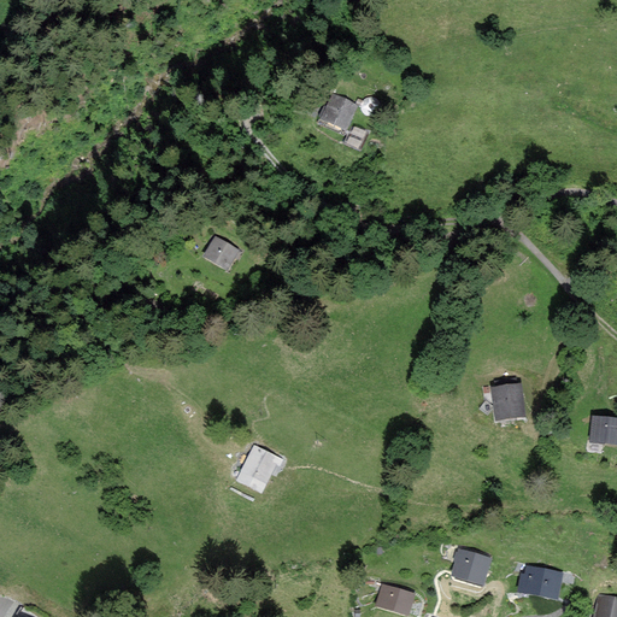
[(331,95),(319,121),(345,133),(357,106),(331,95)]
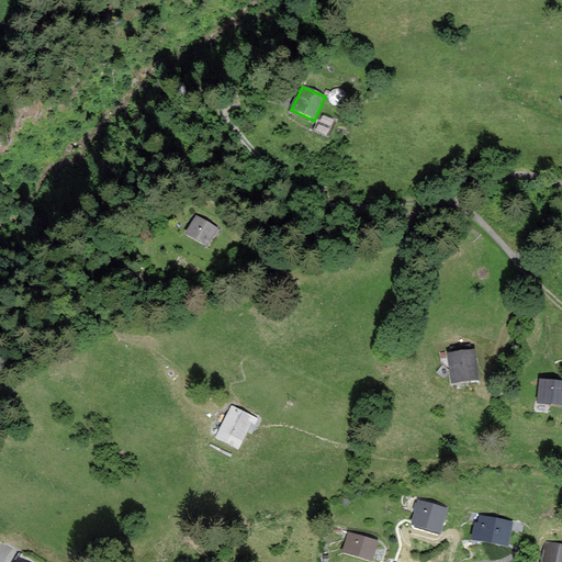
[(220,229),(198,215),(186,233),(208,248),(220,229)]
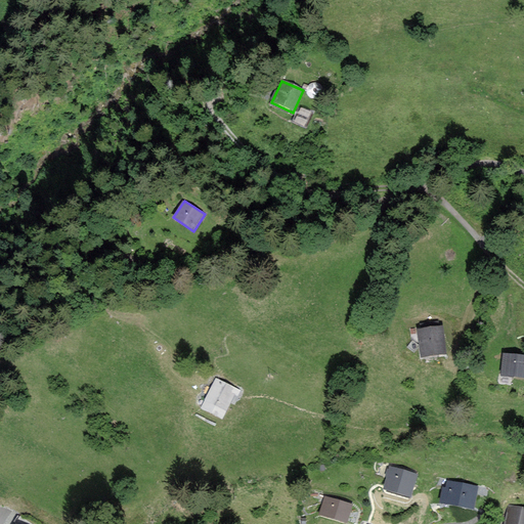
[(445,354),(443,326),(419,329),(422,356),(445,354)]
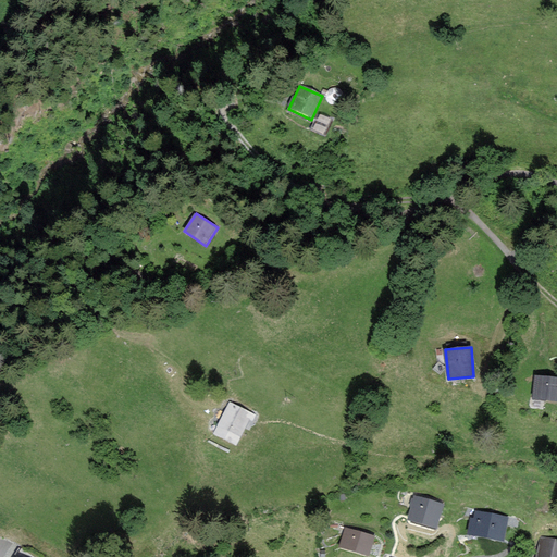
[(556,378),(534,375),(532,398),(556,399),(556,378)]
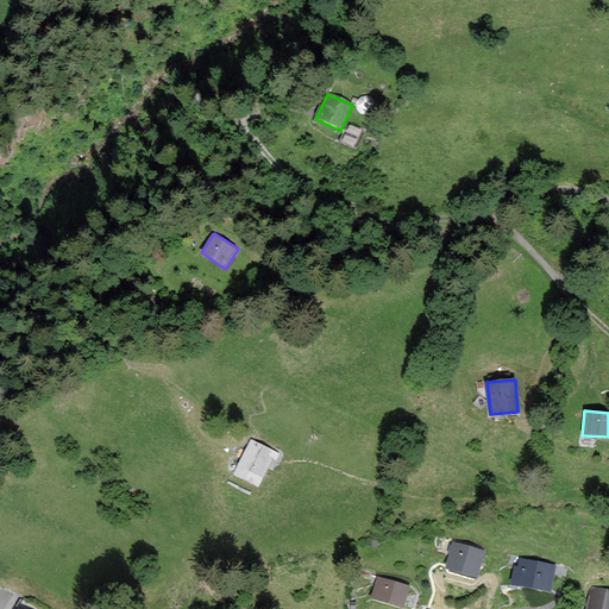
[(280,454),(252,440),(236,472),(258,484),(272,458),(276,460),(280,454)]
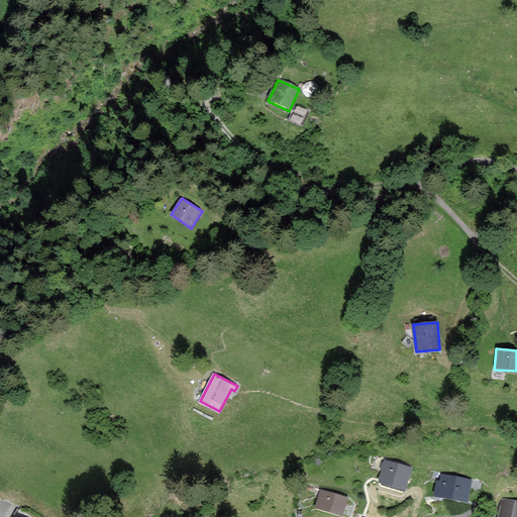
[(410,468),(386,459),(379,482),(403,490),(410,468)]
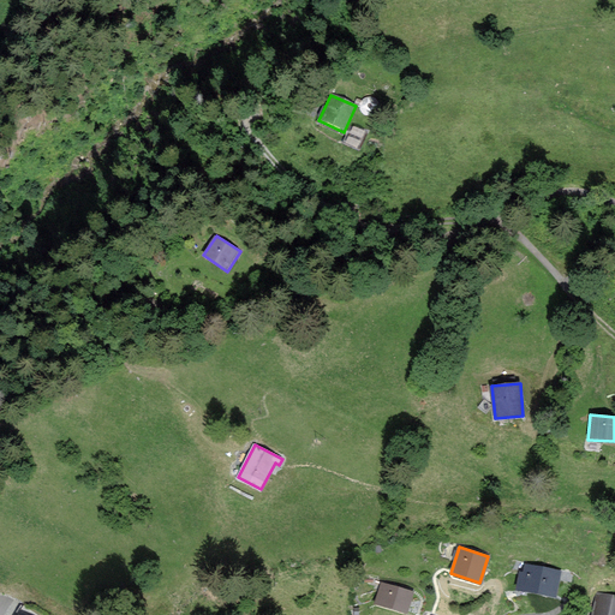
[(560,572),(525,565),(524,573),(520,572),(517,589),(555,597),(560,572)]
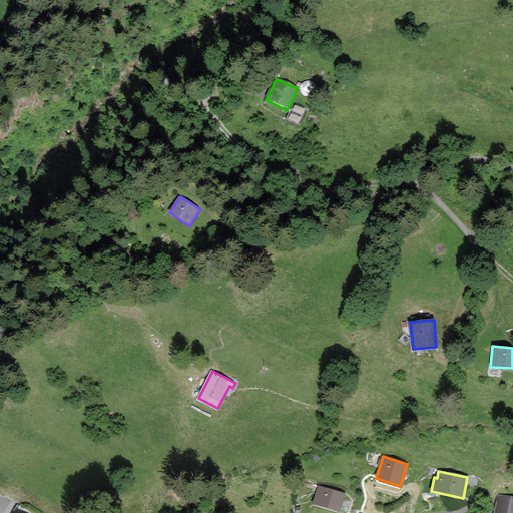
[(345,495),(320,487),(314,504),(340,512),(345,495)]
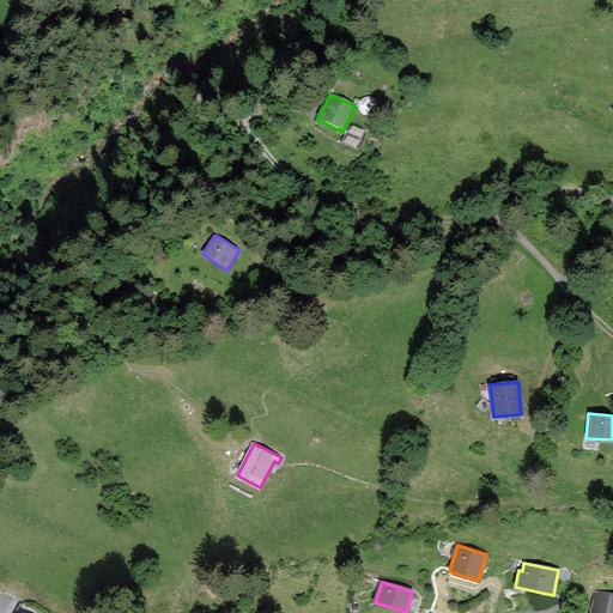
[(612,612),(612,595),(595,592),(590,612),(612,612)]
